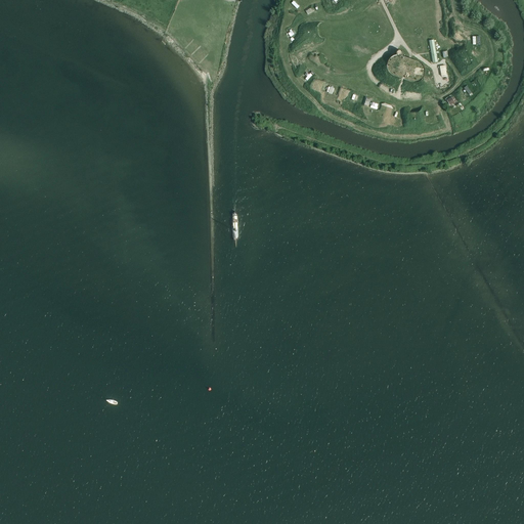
[(311,5),(304,9),(307,14),(314,11),(311,5)]
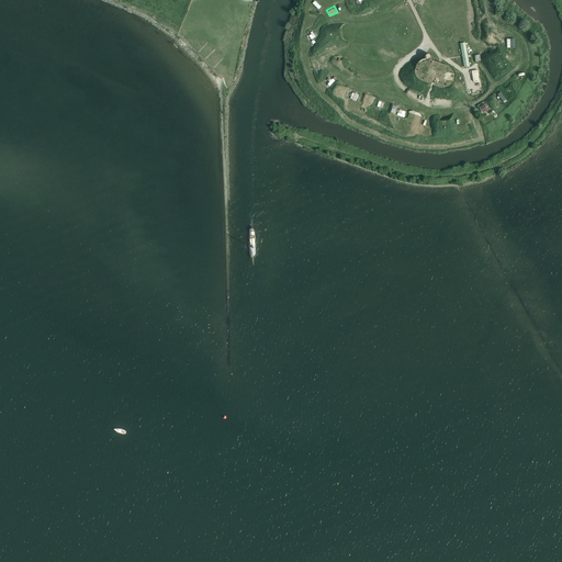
[(333,42),(348,41),(346,41),(345,40),(344,40),(343,38),(341,37),(341,36),(341,31),(341,30),(341,29),(341,27),(343,26),(344,25),(346,24),(330,25),(333,42)]
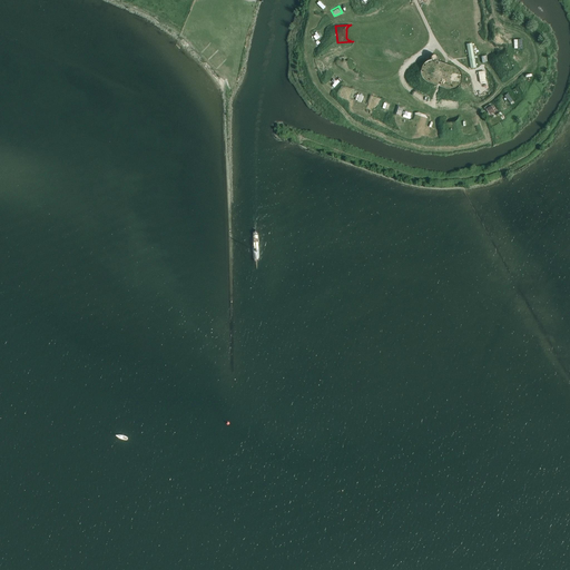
[(467,43),(471,68),(475,67),(472,43),(467,43)]
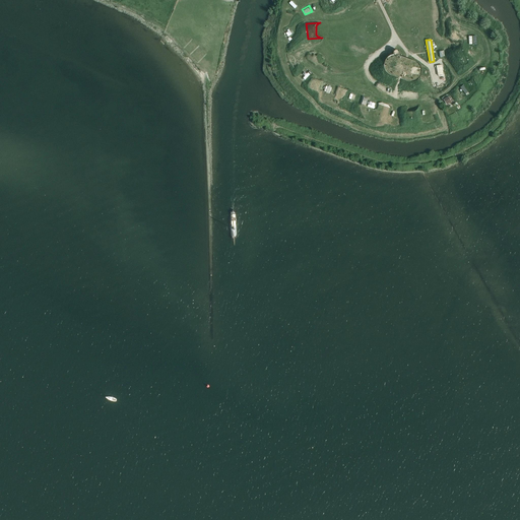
[(461,47),(450,54),(460,70),(471,63),(461,47)]
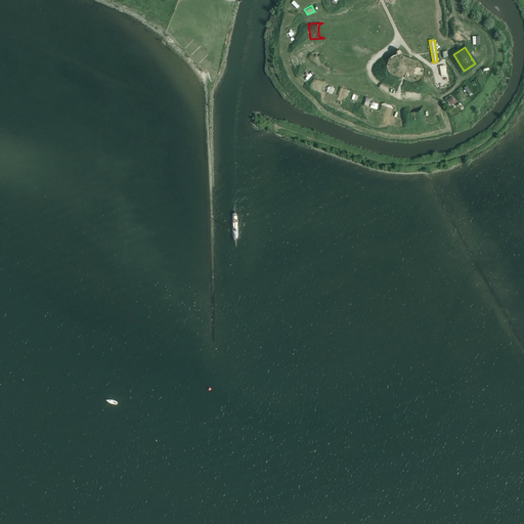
[(316,54),(313,52),(309,58),(319,66),(323,59),(318,56),(316,54)]
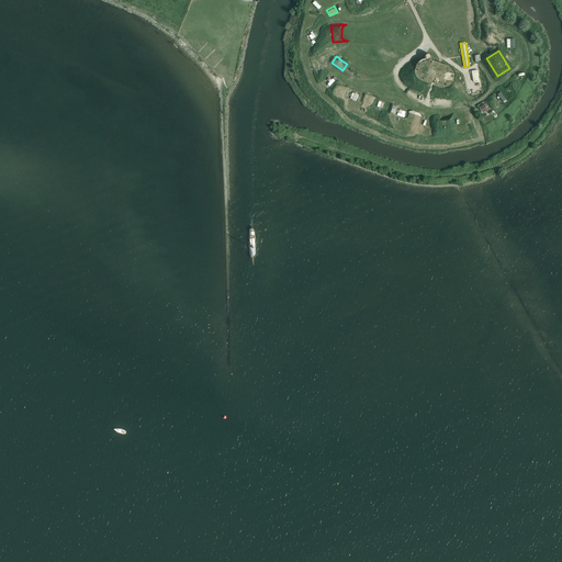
[(438,63),(430,60),(429,60),(427,60),(426,59),(425,59),(424,59),(423,59),(420,60),(418,62),(417,64),(416,66),(415,69),(415,70),(415,72),(415,75),(417,77),(418,78),(419,79),(420,80),(444,88),(445,89),(446,89),(447,88),(449,88),(451,87),(452,86),(454,83),(456,81),(456,79),(457,77),(457,75),(456,72),(454,71),(454,70),(453,69),(452,68),(450,67),(441,64),(438,63)]
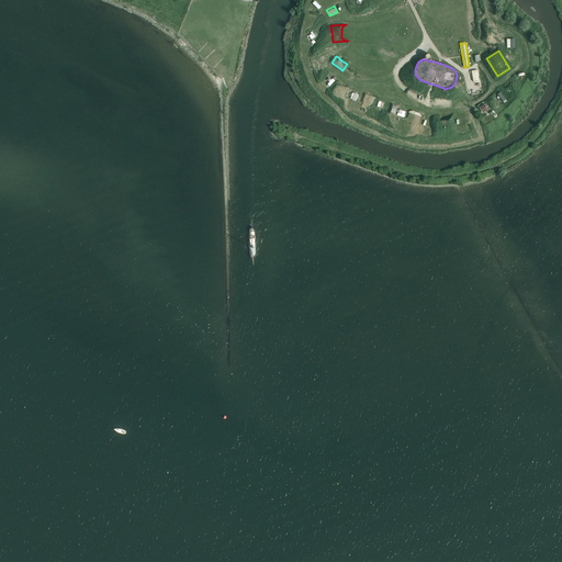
[(340,85),(337,83),(335,93),(346,98),(349,88),(346,87),(340,85)]
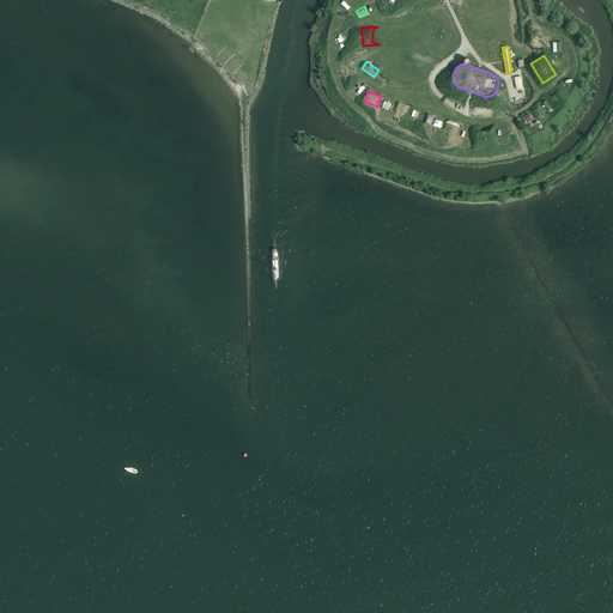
[(402,103),(399,103),(395,114),(407,117),(411,107),(407,105),(402,103)]
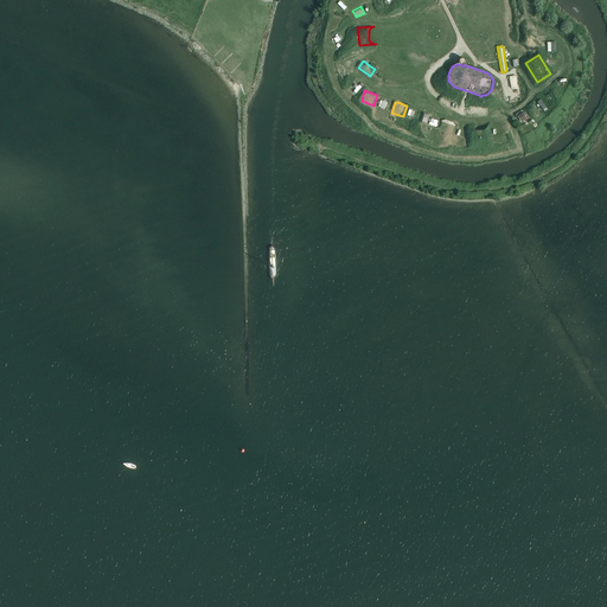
[(423,112),(420,120),(427,122),(430,114),(428,113),(428,114),(425,113),(425,112),(423,112)]
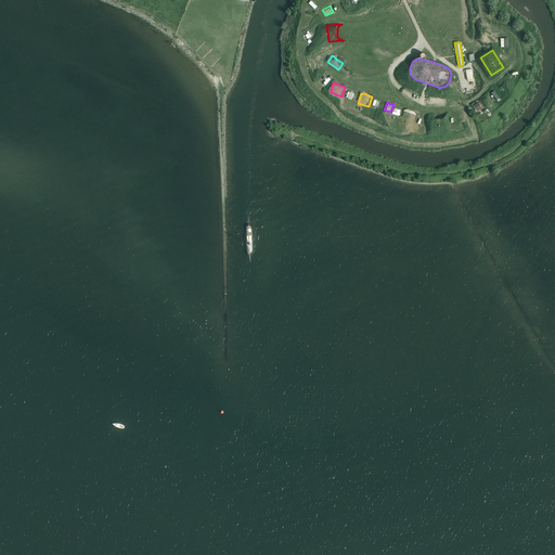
[(408,110),(403,111),(399,123),(412,127),(416,115),(414,112),(408,110)]
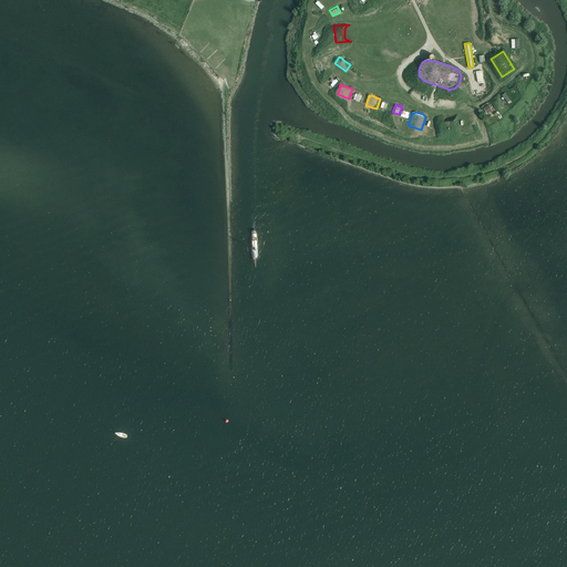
[(456,131),(456,115),(455,117),(455,119),(454,120),(453,121),(452,121),(451,121),(447,121),(444,121),(443,121),(444,117),(443,120),(442,121),(441,122),(441,123),(441,131),(456,131)]
